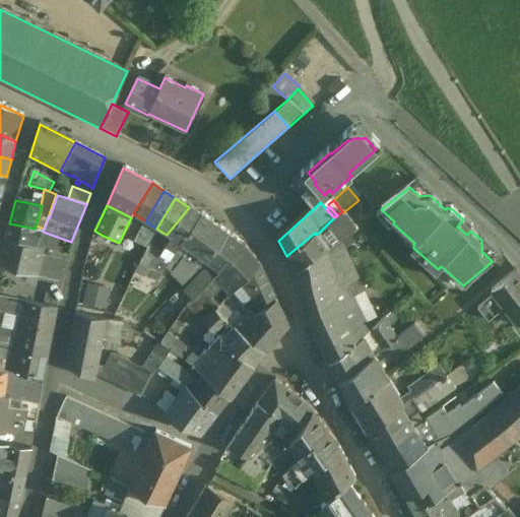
[(189,207),(167,235),(172,238),(180,243),(201,214),(189,207)]
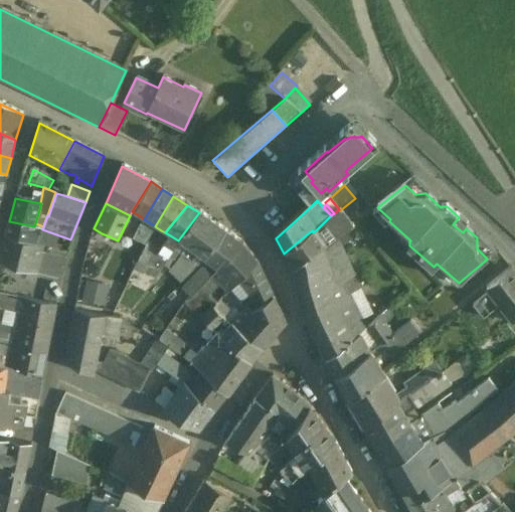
[(331,215),(324,222),(336,238),(344,232),(352,226),(340,210),(339,209),(334,213),(331,215)]
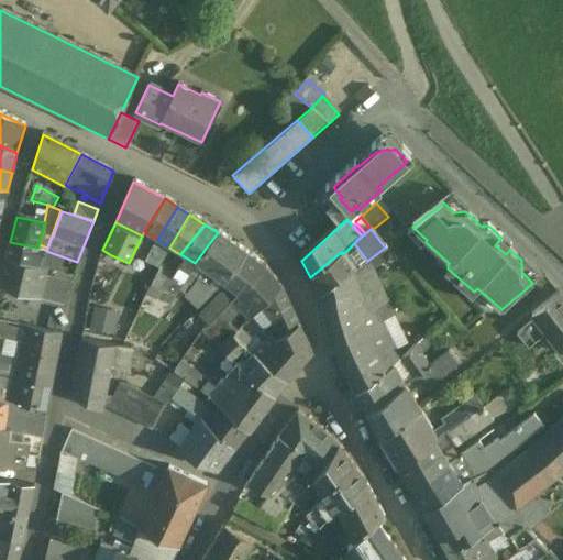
[(218,232),(195,263),(199,267),(224,285),(247,254),(218,232)]
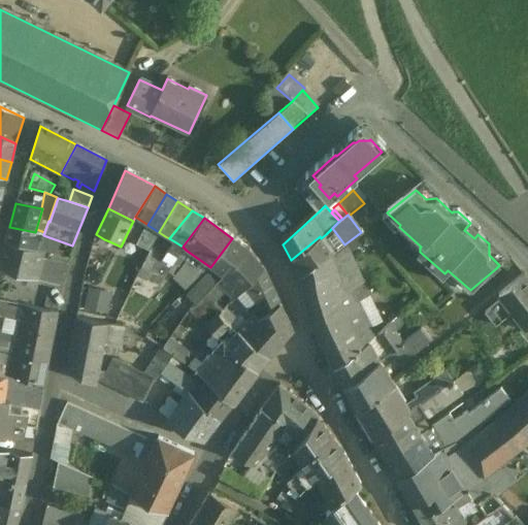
[(147,225),(146,224),(136,245),(150,253),(156,239),(159,232),(147,225)]
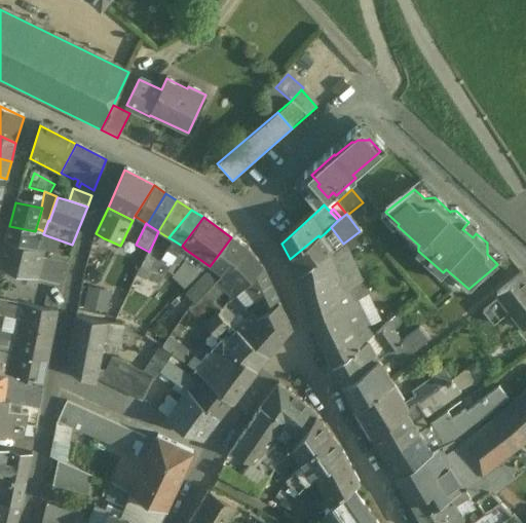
[(35,231),(9,226),(5,243),(31,248),(34,236),(35,231)]
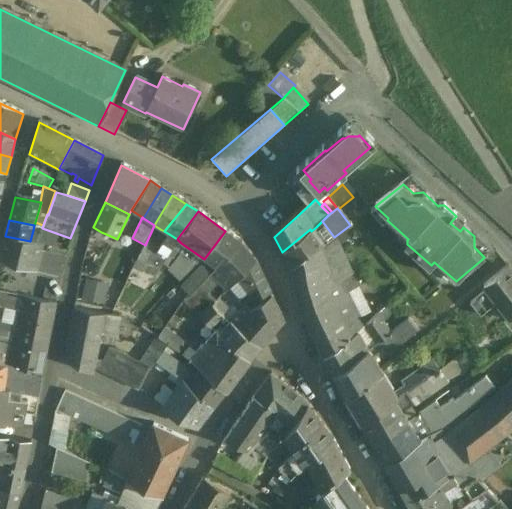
[(160,229),(154,225),(151,232),(156,236),(160,229)]
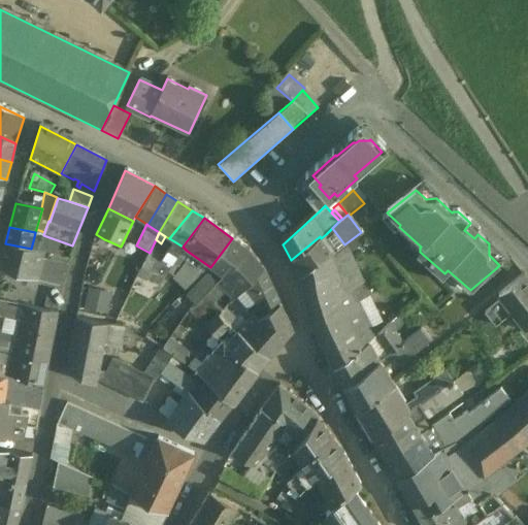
[(320,236),(291,260),(301,279),(325,256),(335,249),(326,234),(321,238),(320,236)]
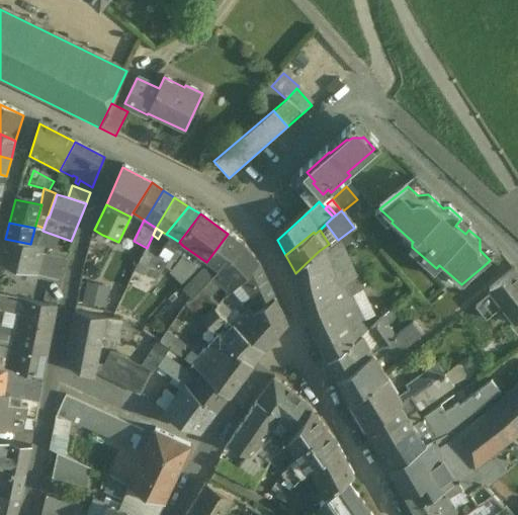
[(41,234),(33,233),(30,244),(42,247),(46,235),(41,234)]
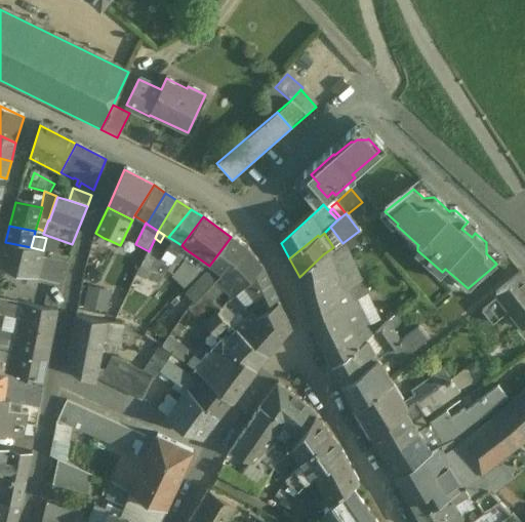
[(231,237),(209,266),(223,276),(247,249),(231,237)]
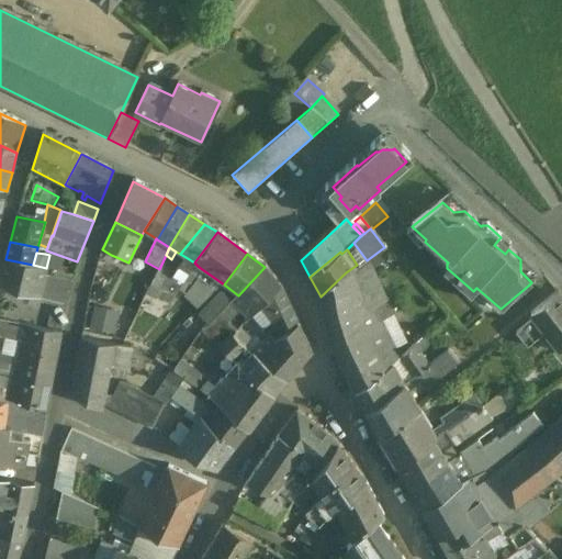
[(59,257),(49,255),(46,268),(47,268),(57,271),(59,257)]
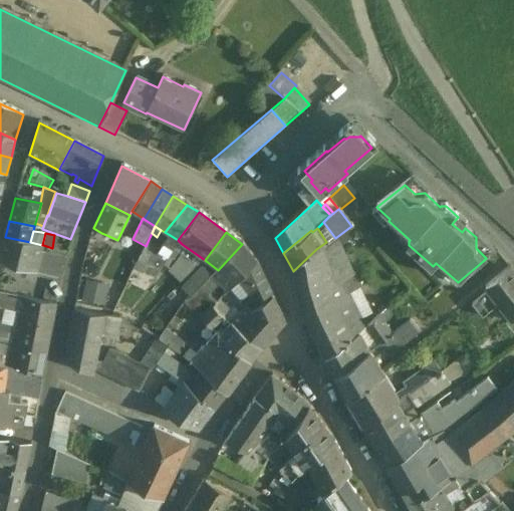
[(178,240),(170,235),(159,252),(168,257),(178,240)]
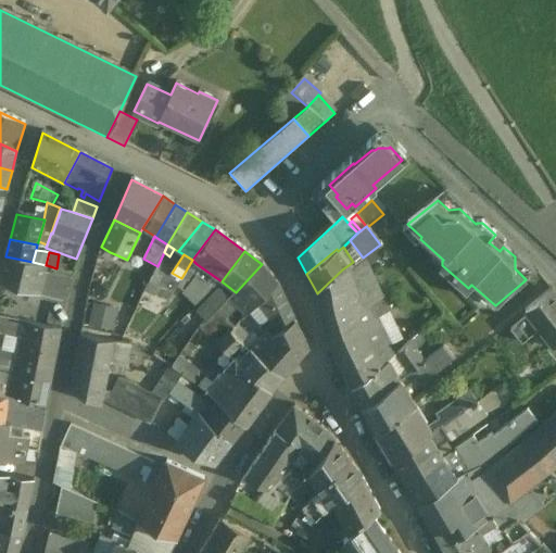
[(33,262),(5,256),(0,277),(0,286),(39,296),(45,274),(47,265),(46,265),(33,262)]
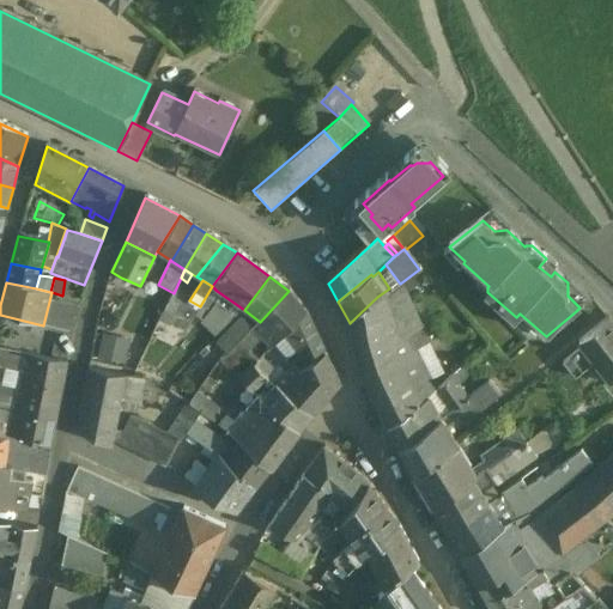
[(377,297),(350,323),(356,355),(360,375),(414,347),(411,339),(424,330),(419,321),(401,282),(400,284),(390,290),(389,288),(377,297)]
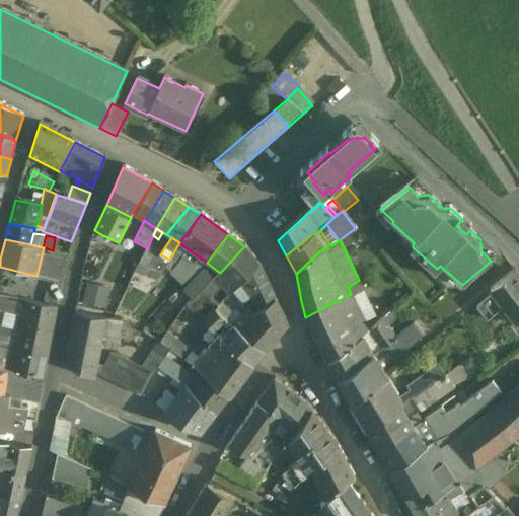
[(183,246),(179,242),(169,260),(174,263),(178,254),(178,253),(183,246)]
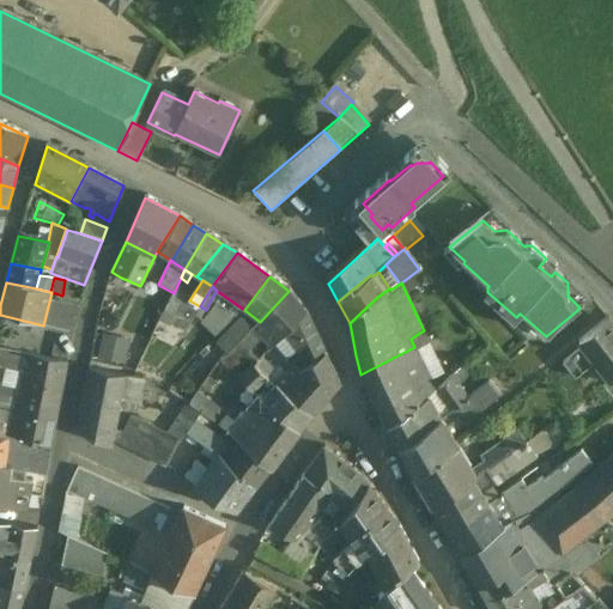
[(244,310),(217,291),(211,299),(211,300),(236,320),(241,314),(244,310)]
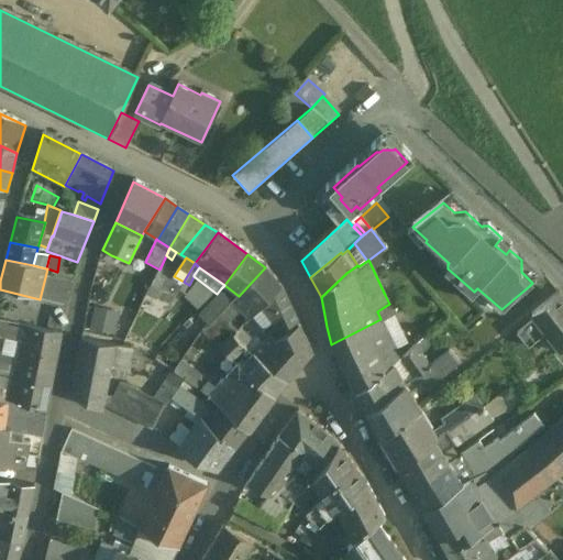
[(235,298),(231,303),(249,319),(252,316),(266,303),(282,288),(265,267),(239,296),(235,298)]
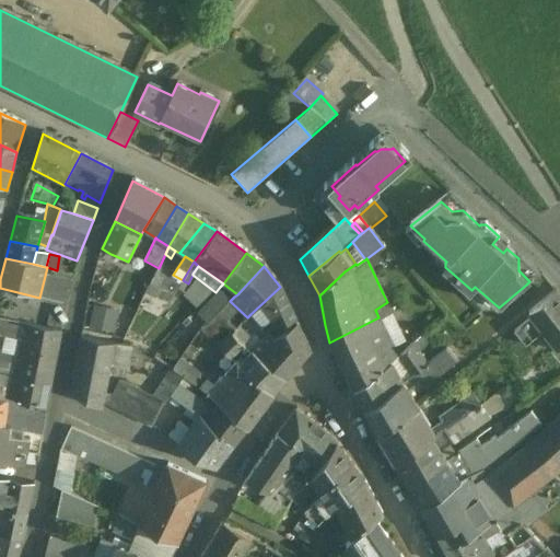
[(165,278),(155,274),(150,285),(159,289),(165,278)]
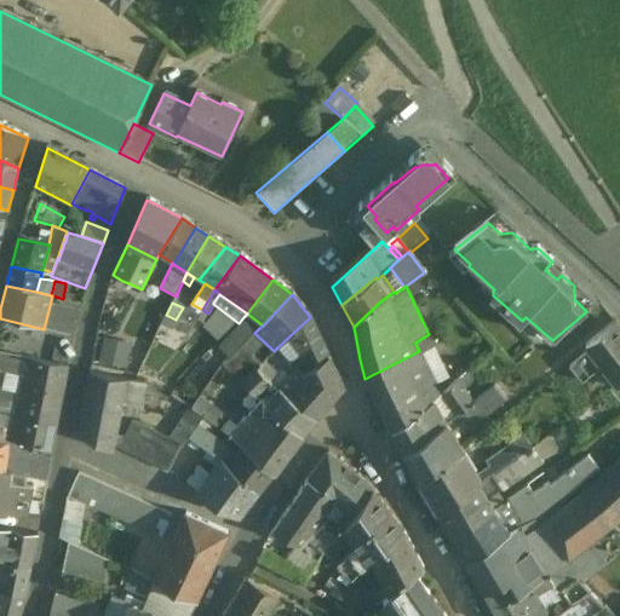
[(80,314),(50,305),(44,329),(69,337),(73,322),(78,323),(80,314)]
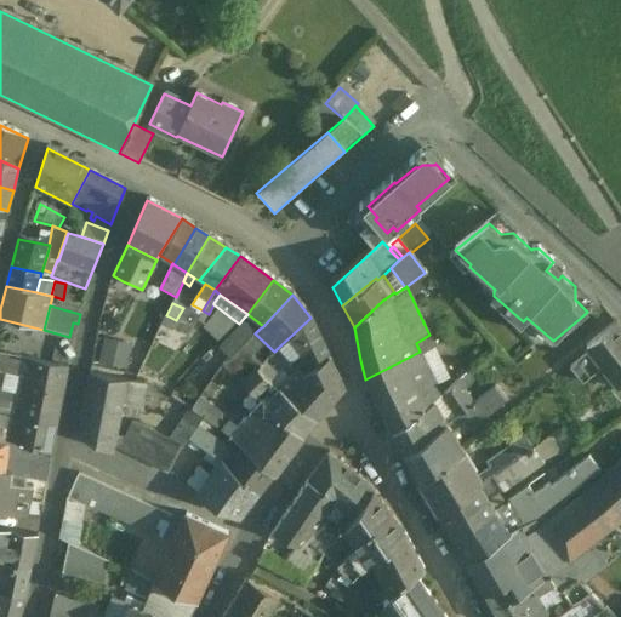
[(200,316),(187,310),(180,321),(192,326),(193,327),(200,316)]
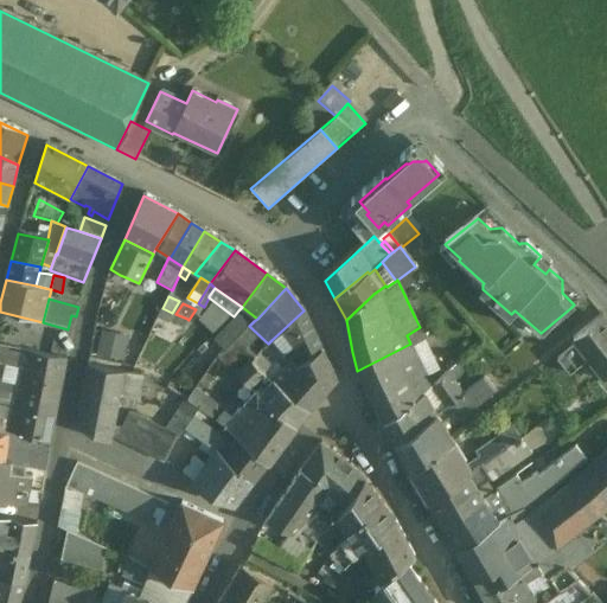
[(257,319),(242,307),(238,310),(247,316),(254,321),(257,319)]
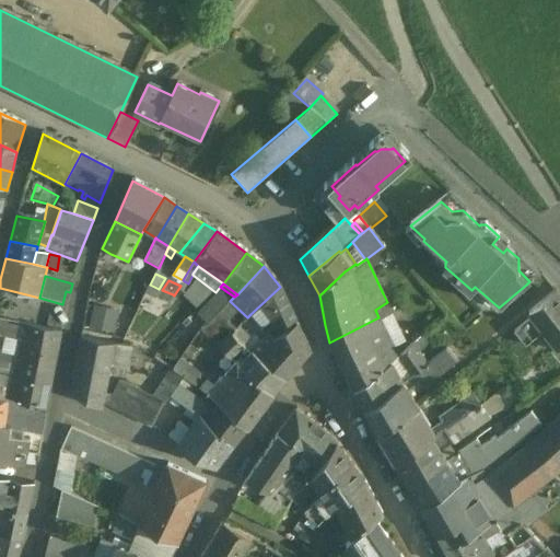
[(159,289),(150,285),(149,288),(147,292),(168,303),(173,294),(162,290),(159,289)]
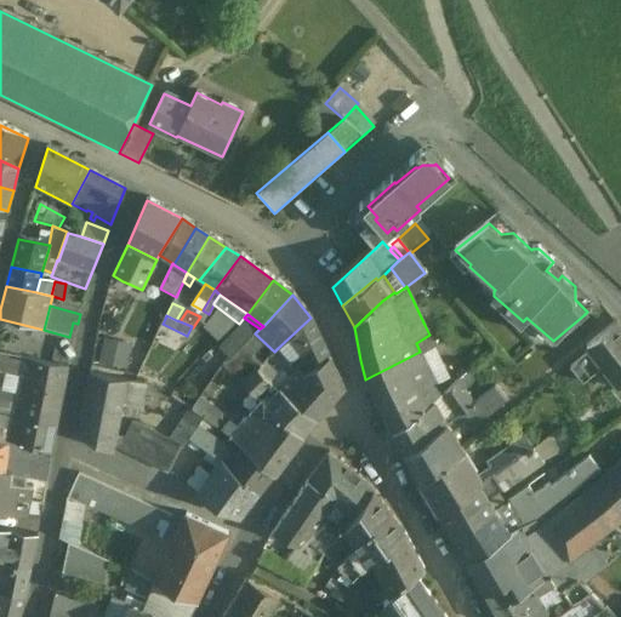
[(330,359),(311,318),(294,333),(302,352),(311,371),(330,359)]
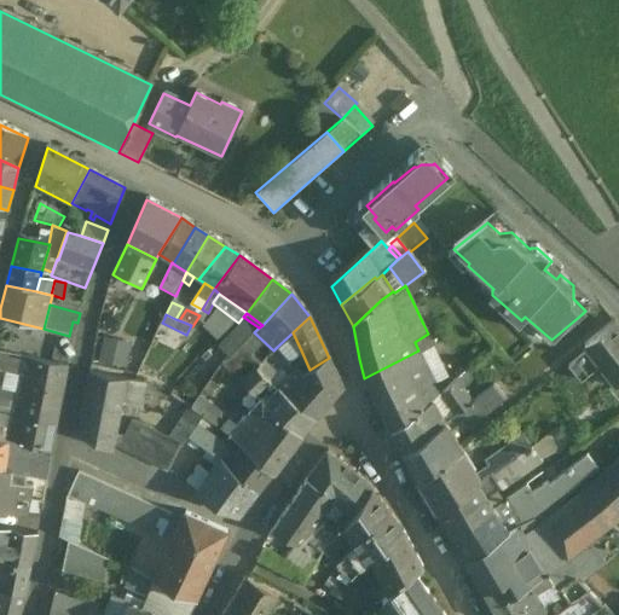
[(246,323),(220,348),(230,358),(242,346),(254,332),(249,326),(246,323)]
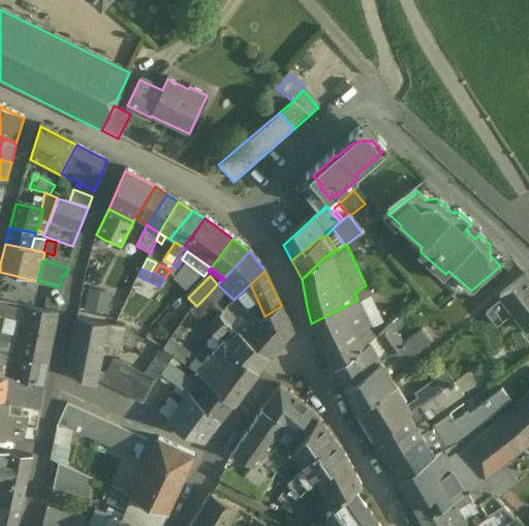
[(221,280),(215,276),(213,279),(217,284),(221,280)]
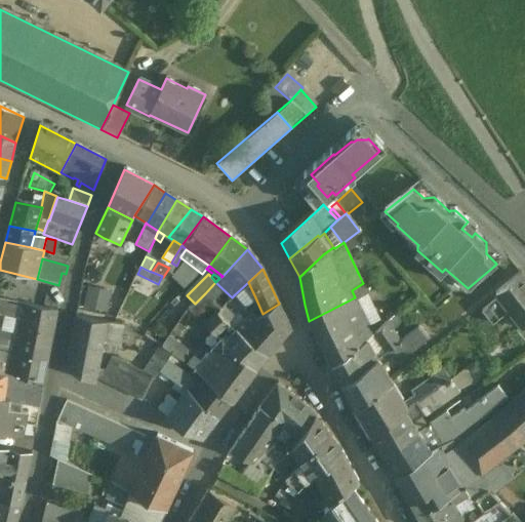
[(524,279),(523,278),(499,299),(510,313),(518,323),(523,329),(524,327),(524,279)]
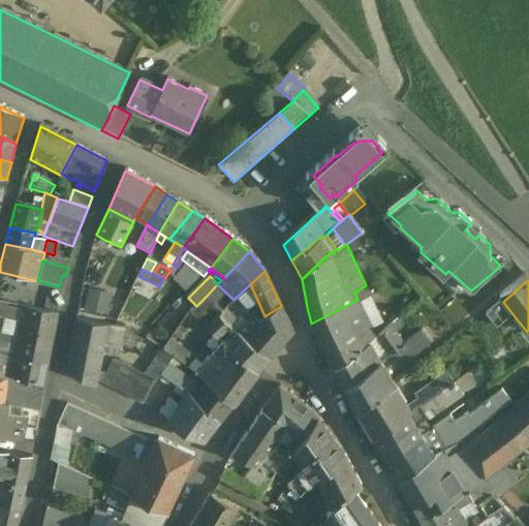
[(257,300),(250,284),(237,297),(247,309),(257,300)]
